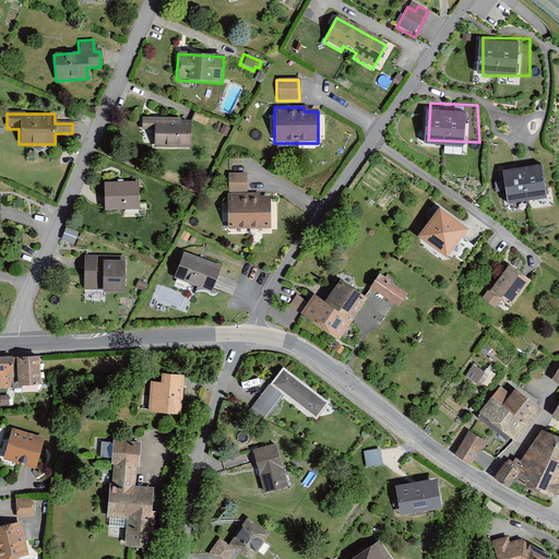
[(153,150),(189,151),(190,123),(179,123),(179,119),(141,119),(141,131),(153,131),(153,150)]
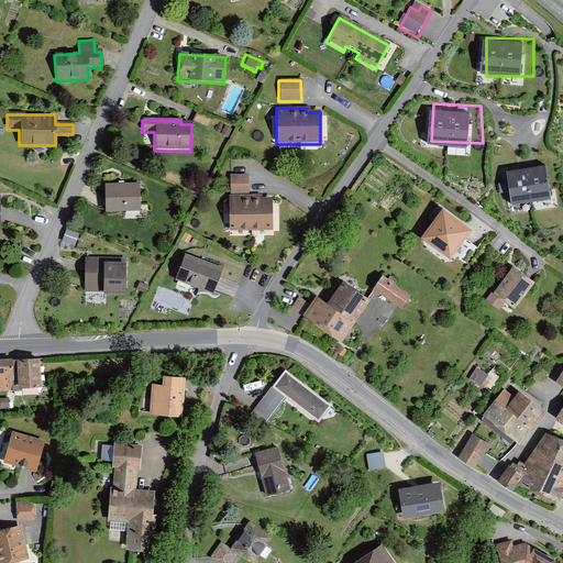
[(228,128),(220,123),(214,134),(222,139),(228,128)]
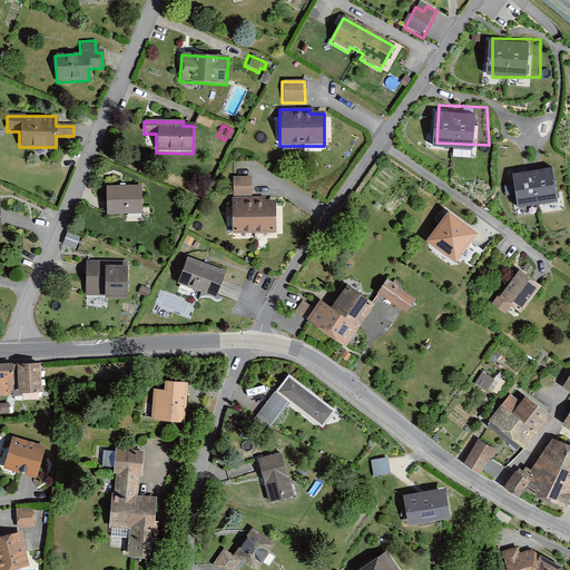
[(563,166),(516,170),(521,206),(569,200),(563,166)]
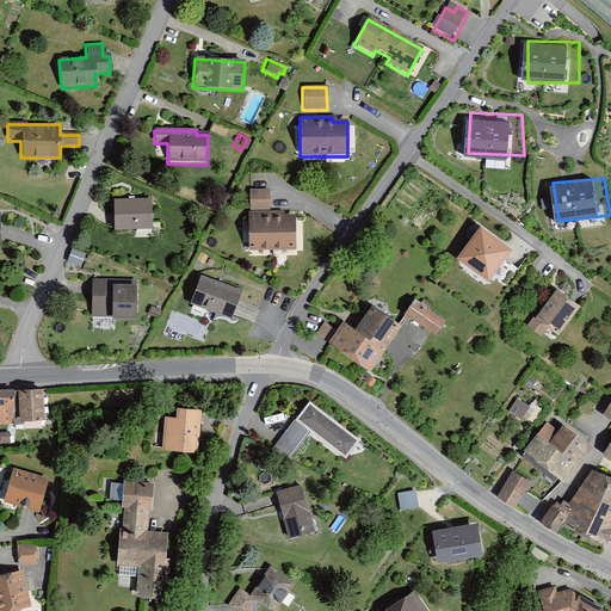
[(295,250),(295,216),(282,216),(281,213),(269,213),(267,191),(247,191),(248,251),(295,250)]
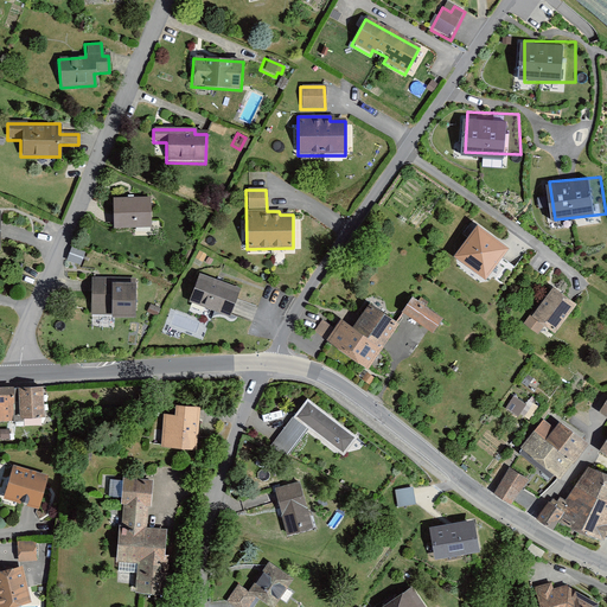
[(148,198),(112,198),(113,229),(148,229),(148,198)]
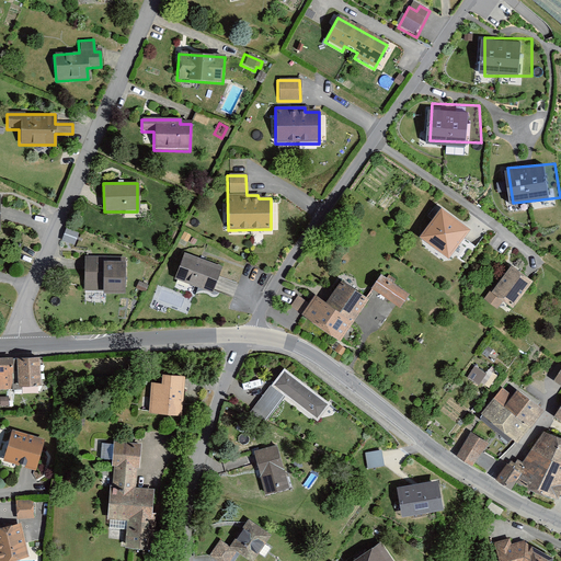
[(421,236),(450,258),(473,227),(443,205),(421,236)]
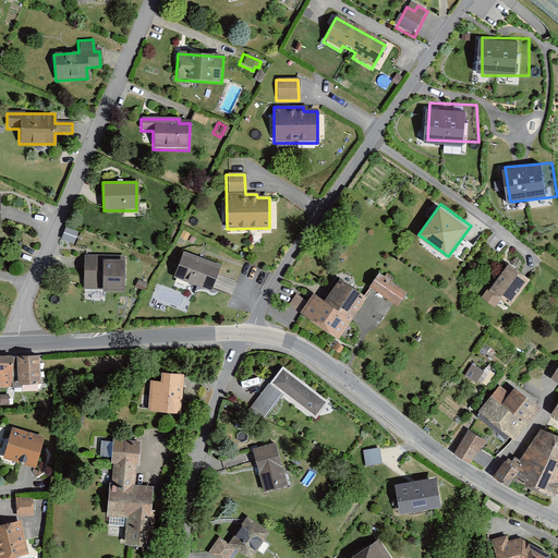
[(190,235),(182,232),(179,239),(186,242),(190,235)]
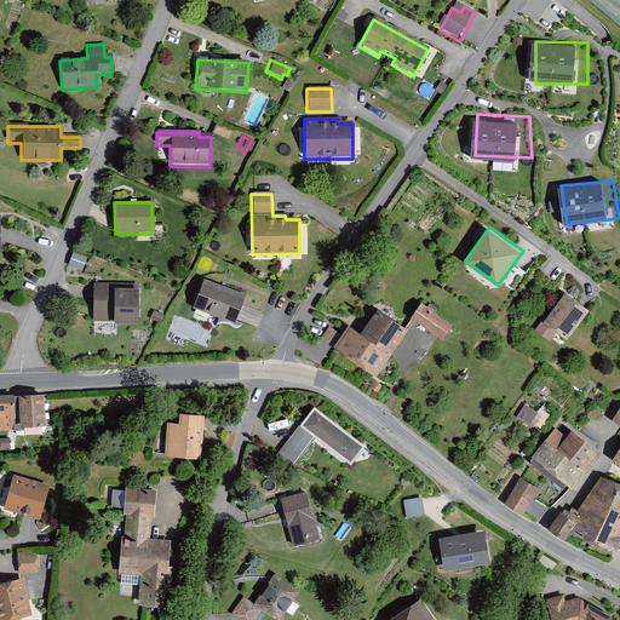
[(244,297),(202,281),(191,309),(233,325),(244,297)]
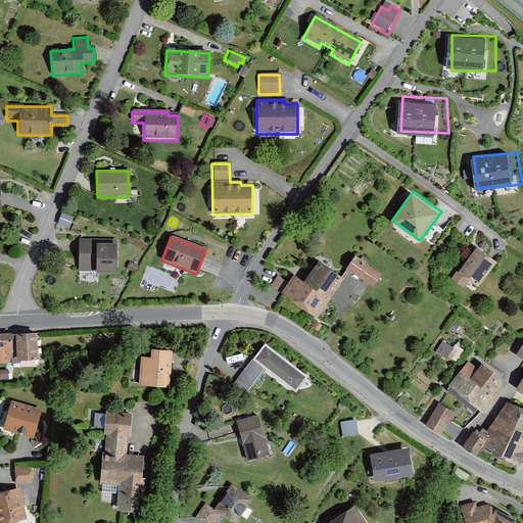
[(116,240),(78,240),(78,273),(98,273),(98,270),(116,270),(116,240)]
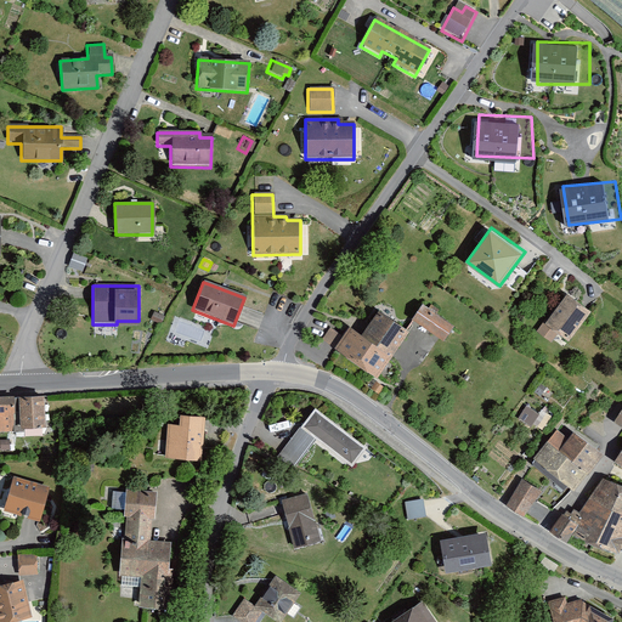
[(586,312),(564,297),(542,326),(541,324),(535,332),(549,343),(555,334),(565,341),(586,312)]
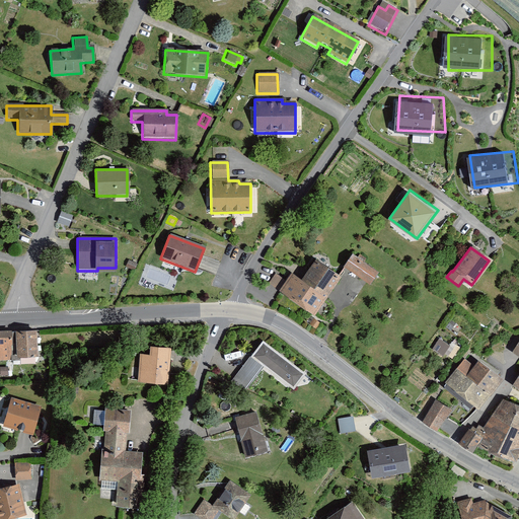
[(350,254),(341,268),(367,285),(375,272),(350,254)]
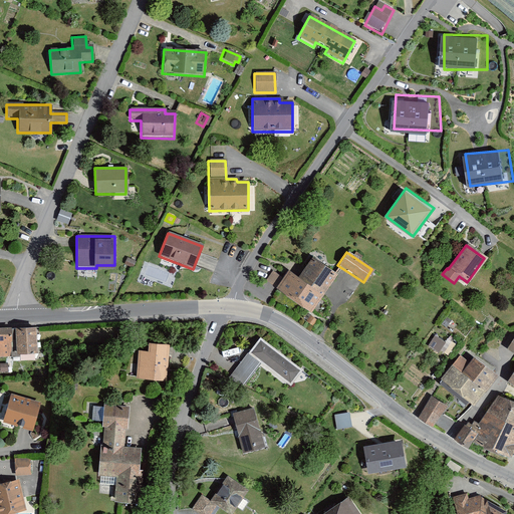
[(307,313),(334,275),(309,257),(294,278),(285,272),(281,277),(272,271),(263,283),(307,313)]
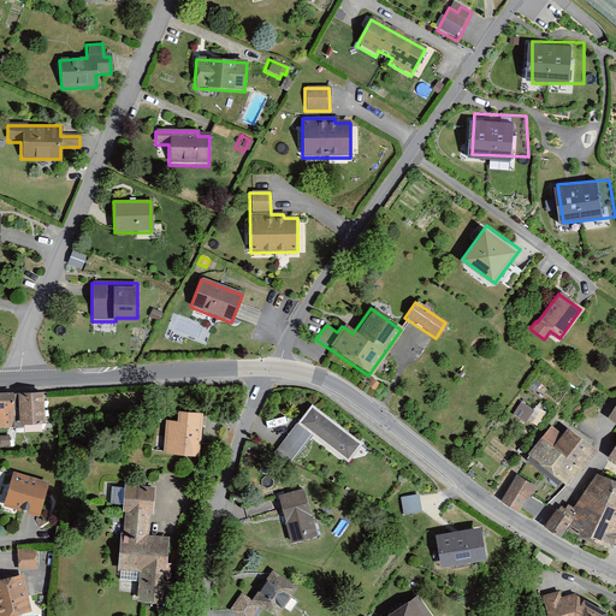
[(40,394),(15,396),(17,430),(42,427),(40,394)]
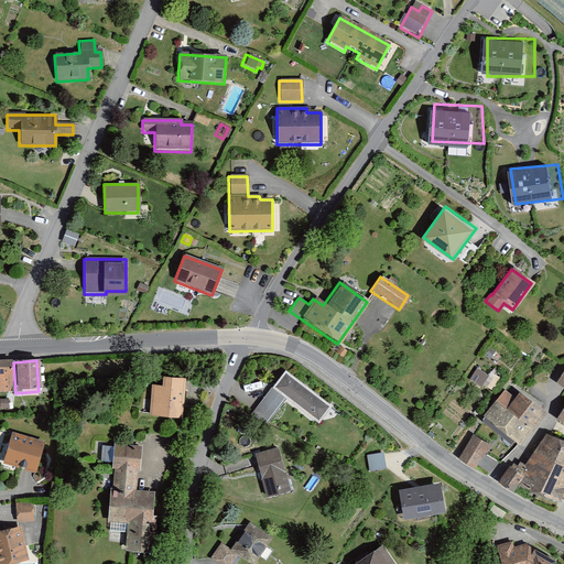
[(11,361),(0,361),(0,394),(13,394),(11,361)]
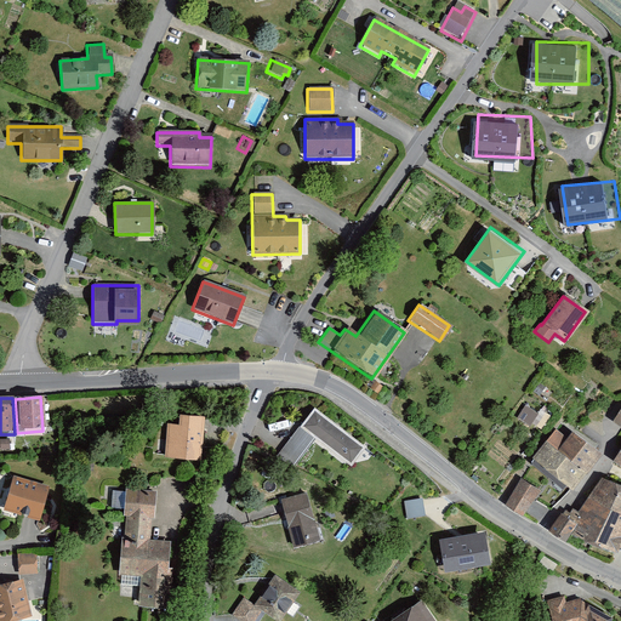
[(620,406),(610,425),(620,431),(620,448),(611,465),(620,471),(620,406)]
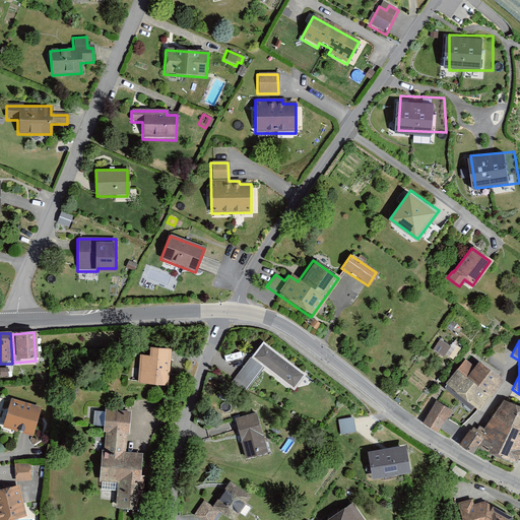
[(440,342),(433,352),(442,360),(444,356),(452,363),(460,351),(451,345),(449,348),(440,342)]
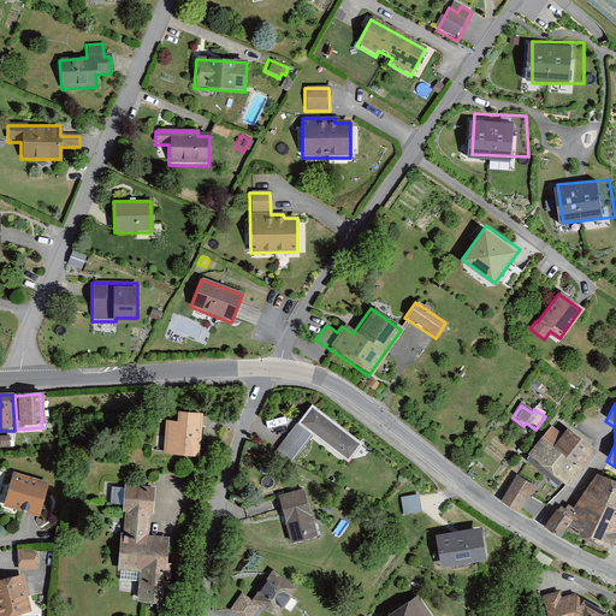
[(361,445),(308,408),(273,455),(291,467),(311,440),(347,466),(361,445)]
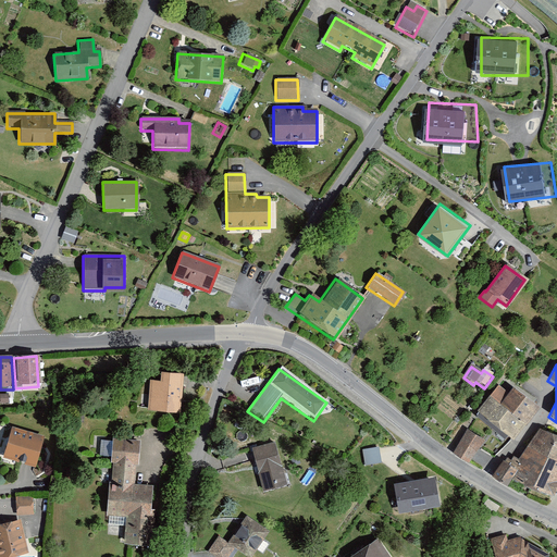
[(156,382),(146,382),(144,413),(176,417),(180,376),(157,374),(156,382)]
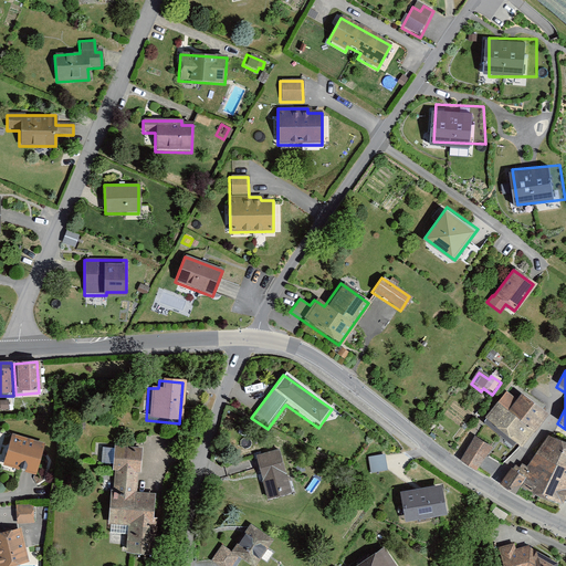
[(515,404),(504,395),(482,420),(516,448),(544,415),(521,397),(515,404)]
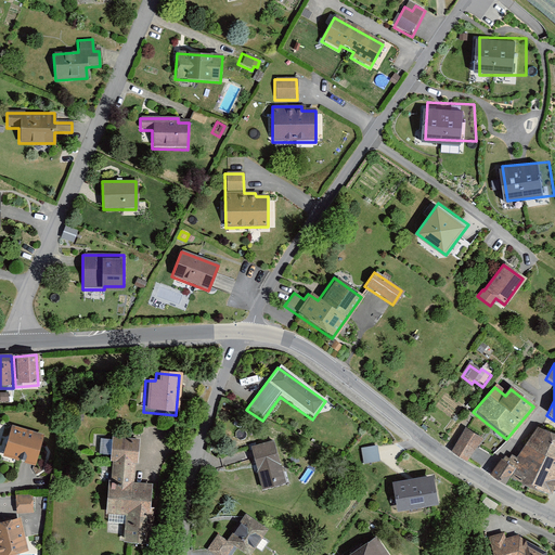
[(43,437),(10,427),(1,457),(34,467),(43,437)]
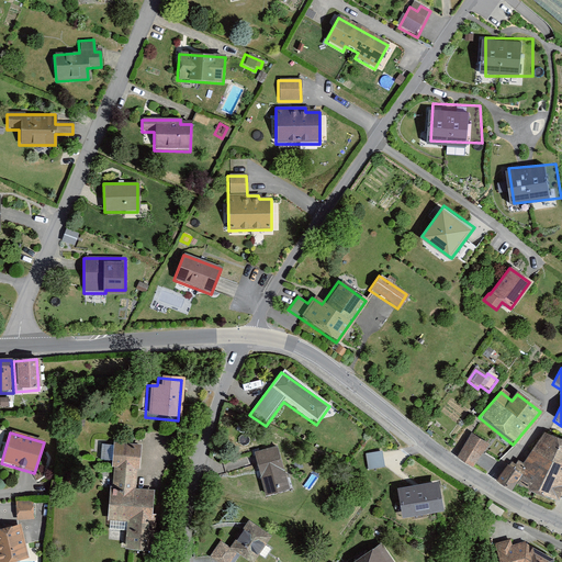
[(561,442),(542,434),(520,467),(516,463),(514,468),(510,465),(508,469),(505,468),(494,483),(508,493),(514,485),(555,503),(561,490),(561,442)]
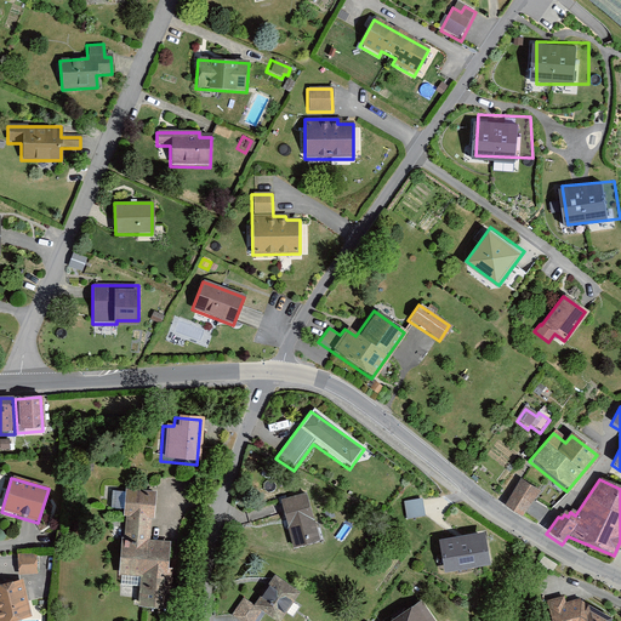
[(502,507),(520,518),(537,493),(519,480),(502,507)]
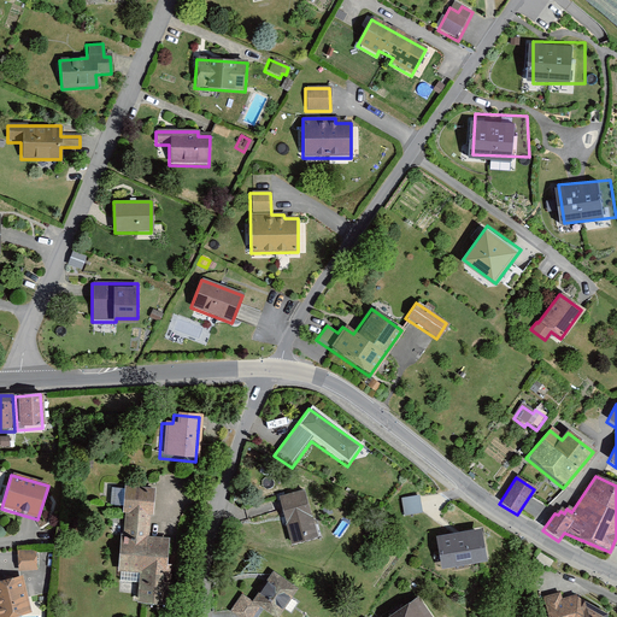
[(152,492),(123,489),(121,516),(123,516),(122,540),(118,540),(115,574),(139,575),(136,604),(156,606),(158,580),(170,581),(171,565),(165,565),(168,539),(147,538),(152,492)]
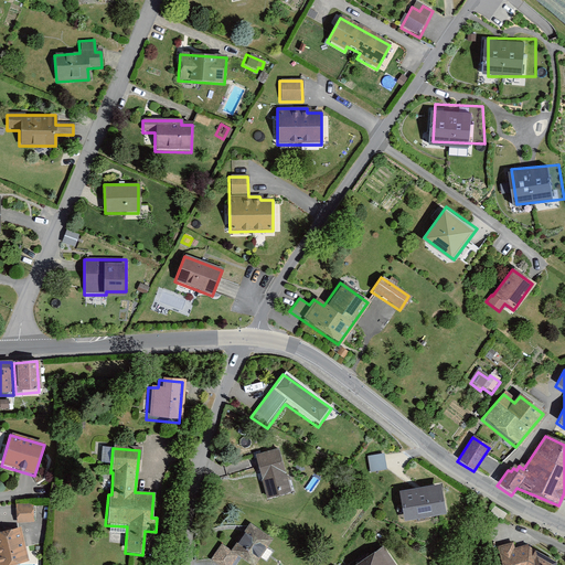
[(276,449),(253,455),(264,500),(288,494),(276,449)]
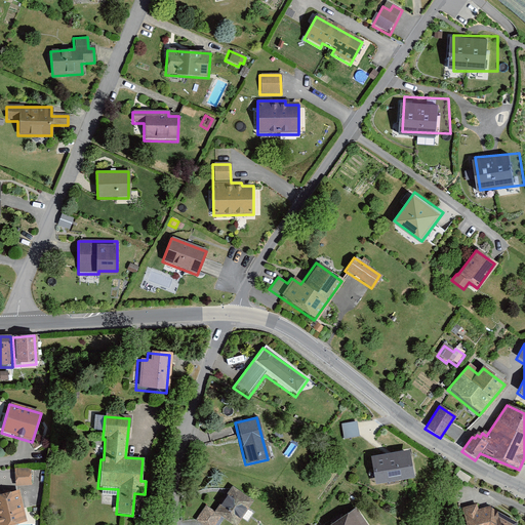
[(357,421),(342,423),(346,438),(359,436),(357,421)]
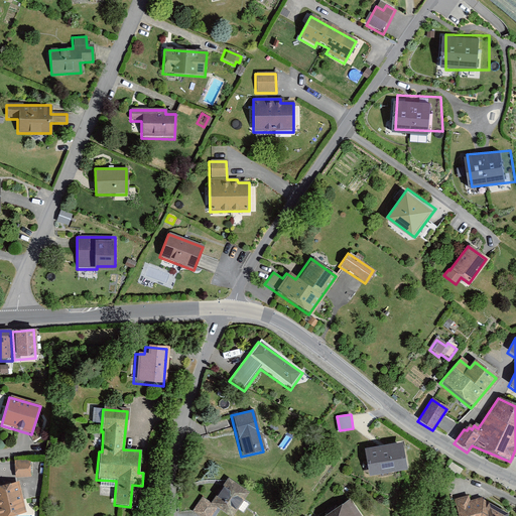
[(384,446),(367,449),(372,476),(407,469),(403,442),(384,446)]
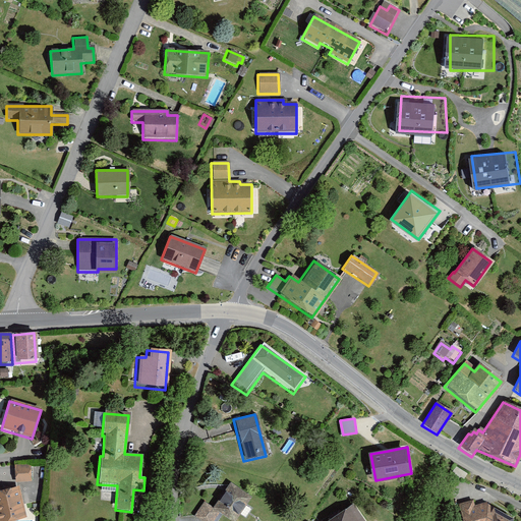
[(29,466),(13,466),(12,482),(29,482),(29,466)]
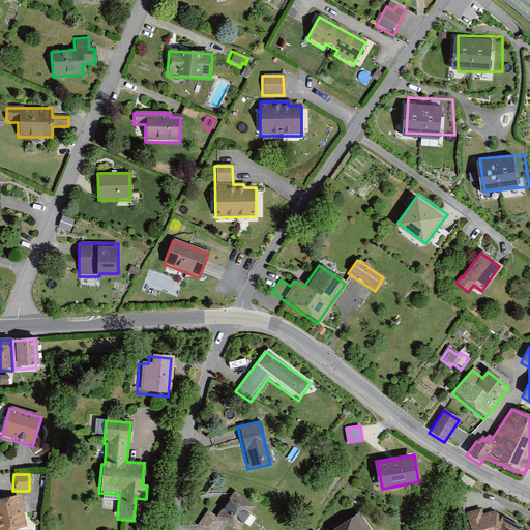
[(206,509),(195,526),(200,529),(217,529),(223,524),(232,529),(238,529),(255,507),(232,492),(215,516),(206,509)]
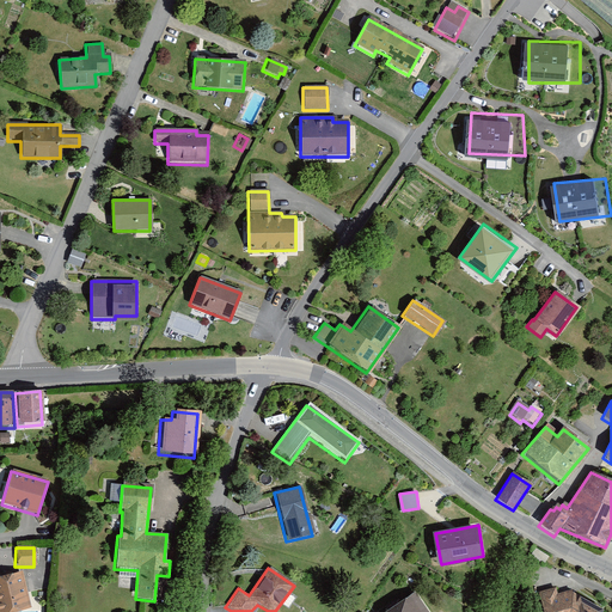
[(20,573),(0,576),(0,611),(16,611),(29,610),(20,573)]
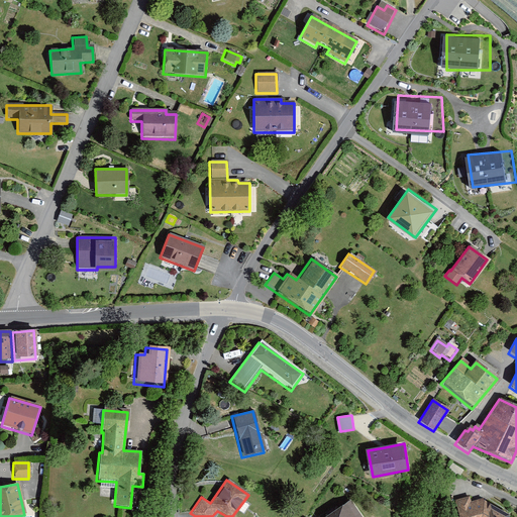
[(467,495),(453,499),(458,516),(505,516),(507,515),(479,500),(469,503),(467,495)]
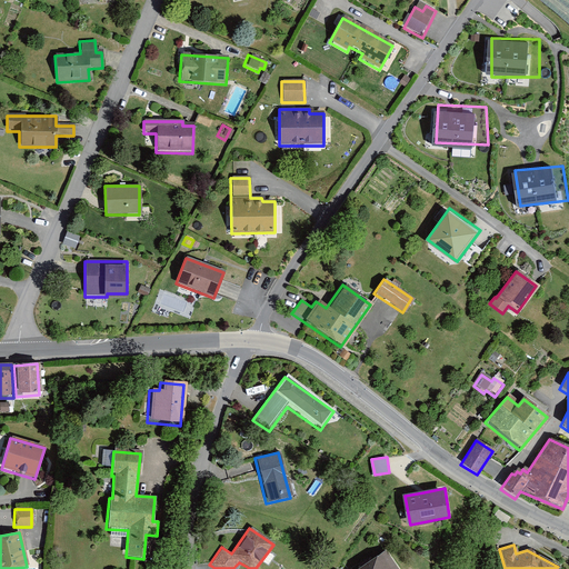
[(396,568),(385,552),(357,568),(396,568)]
